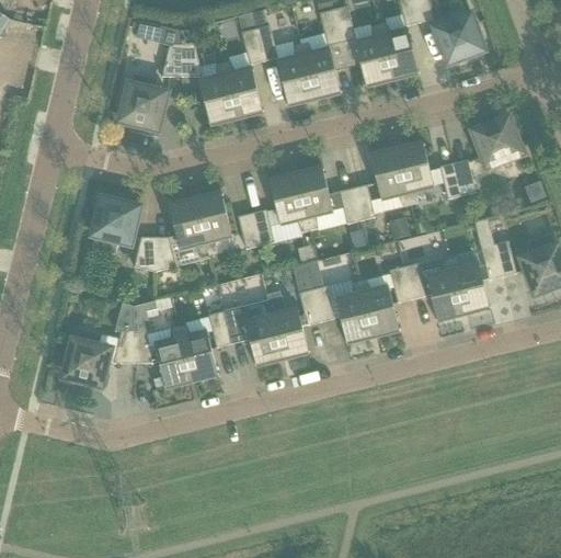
[(0,0),(0,36),(6,38),(8,25),(24,30),(30,2),(20,0),(0,0)]
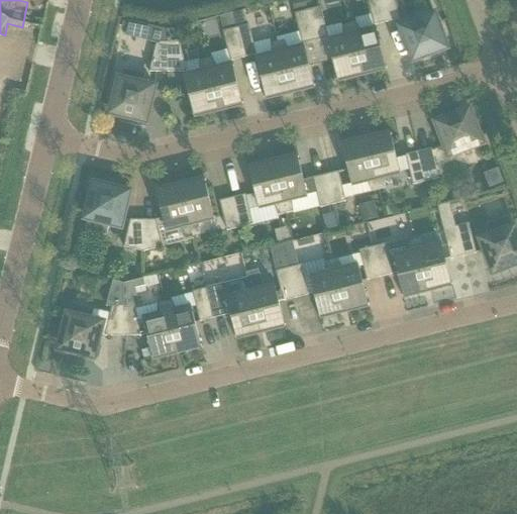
[(307,8),(305,0),(291,0),(294,11),(307,8)]
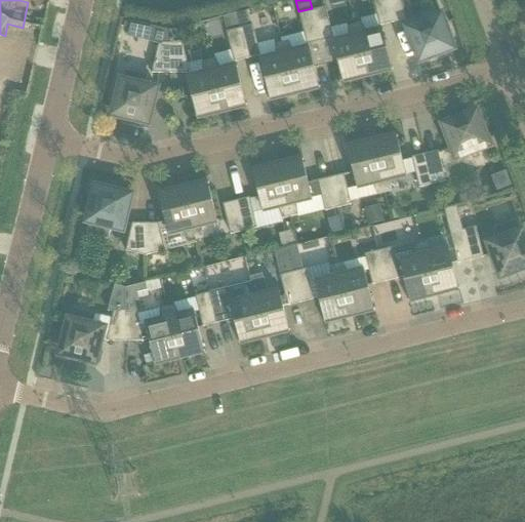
[(392,19),(387,0),(372,0),(378,23),(392,19)]
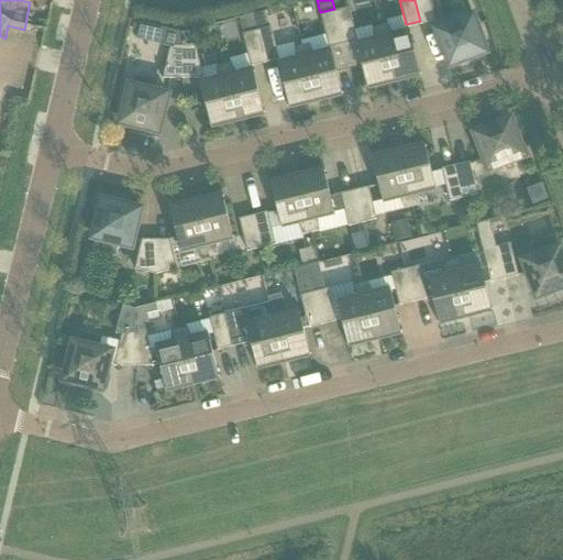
[(415,0),(420,21),(434,18),(430,0),(415,0)]
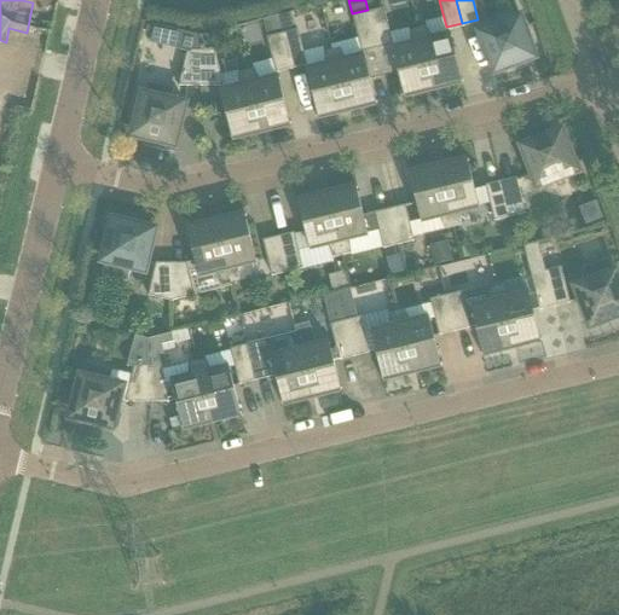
[(383,5),(368,10),(376,45),(392,41),(383,5)]
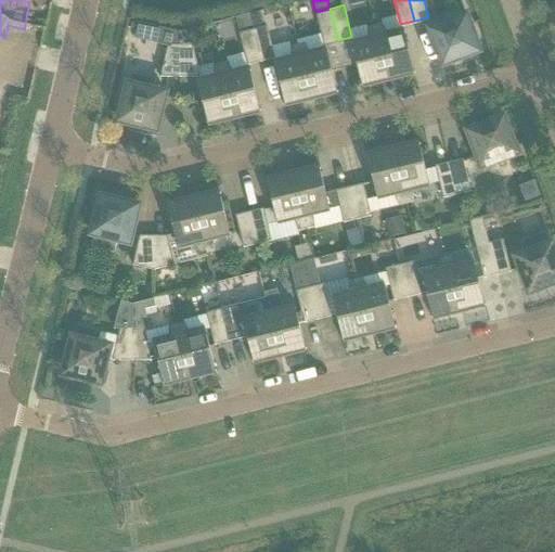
[(337,40),(330,9),(315,12),(323,45),(337,40)]
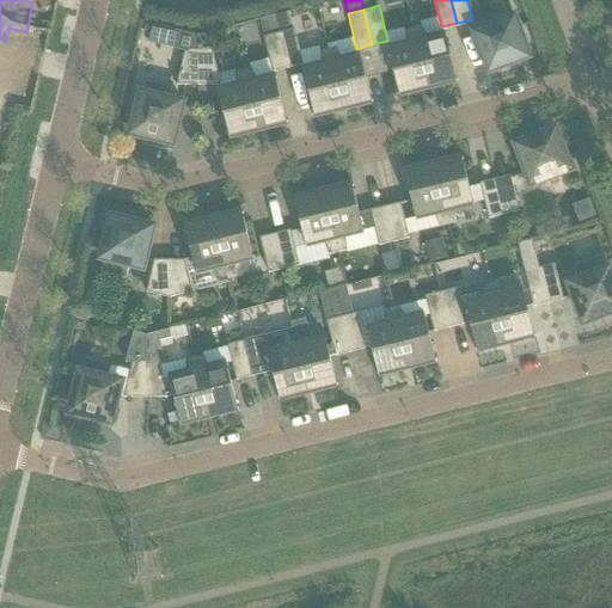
[(528,55),(525,45),(513,14),(472,29),(488,69),(528,55)]
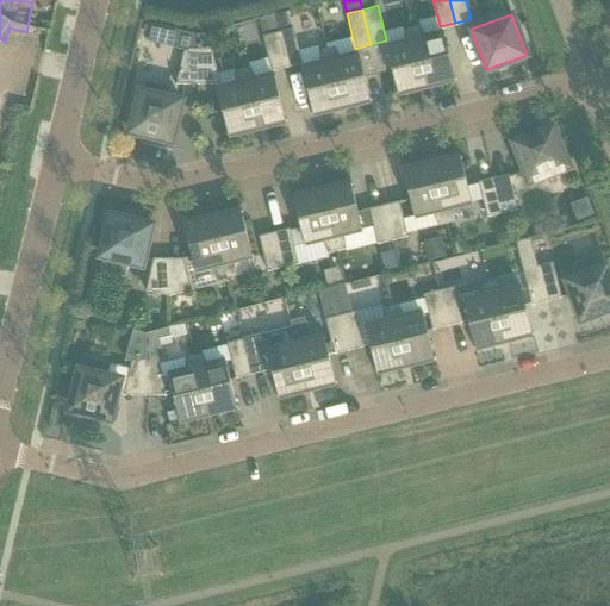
[(419,24),(411,26),(425,85),(455,77),(455,76),(453,76),(453,74),(443,32),(425,37),(419,24)]
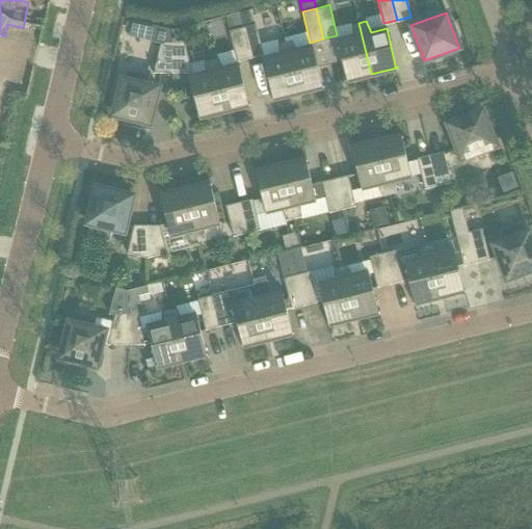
[(256,23),(242,26),(250,57),(263,54),(256,23)]
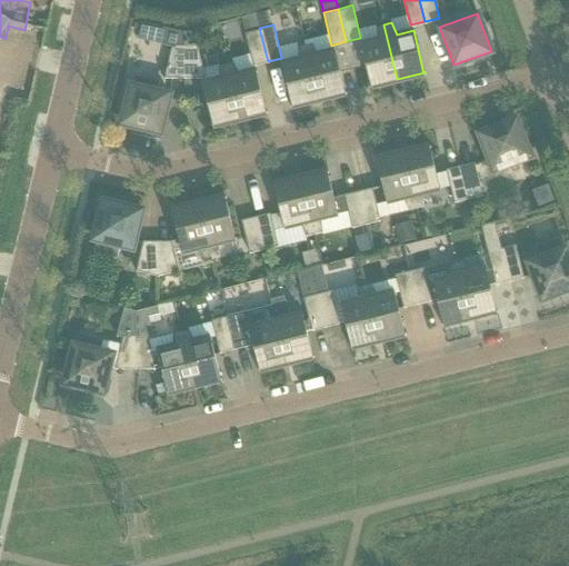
[(397,79),(383,25),(376,26),(377,39),(360,43),(369,81),(370,81),(371,85),(369,85),(369,86),(397,79)]
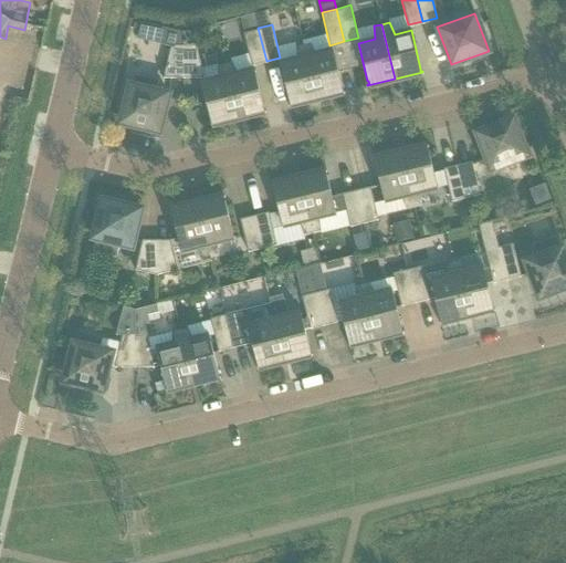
[(266,61),(258,28),(243,31),(252,64),(266,61)]
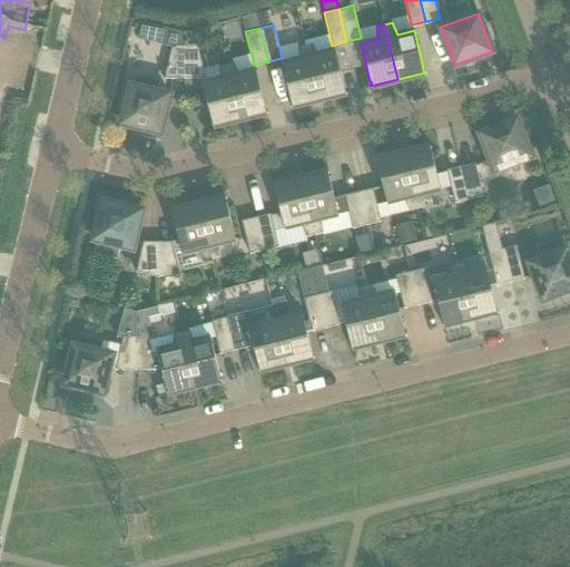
[(185,77),(185,44),(185,33),(169,29),(166,46),(172,47),(165,77),(185,77)]
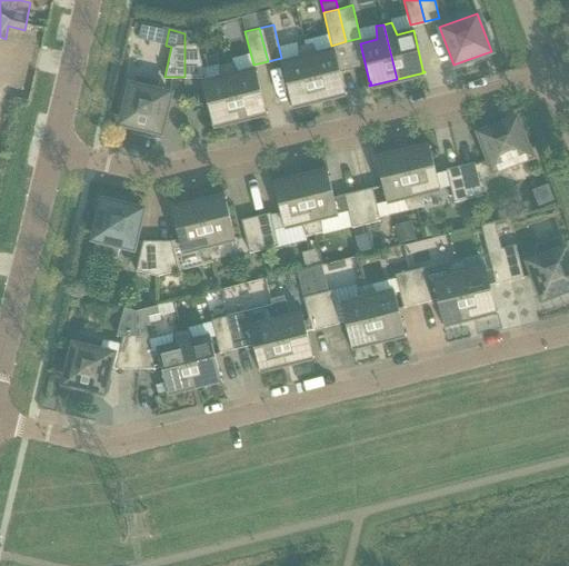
[(343,88),(335,50),(318,55),(312,41),(305,43),(318,99),(346,92),(346,90),(343,91),(343,88)]
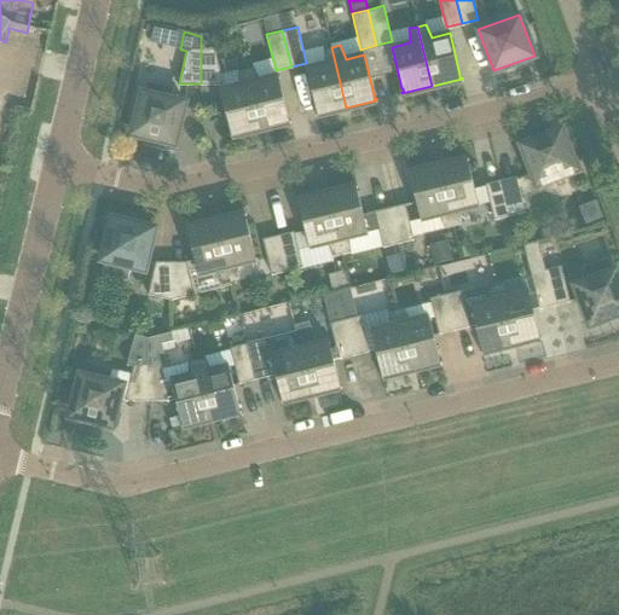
[(223,83),(214,47),(201,47),(201,83),(223,83)]
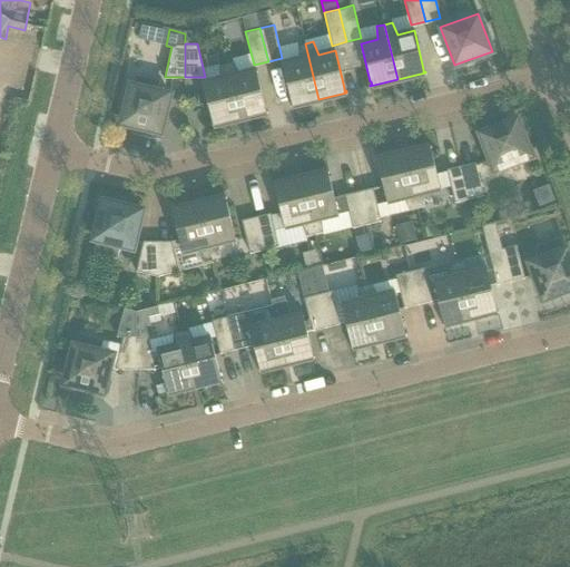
[(318,99),(305,44),(297,46),(298,59),(282,64),(291,101),(292,101),(293,105),(291,105),(291,106),(318,99)]
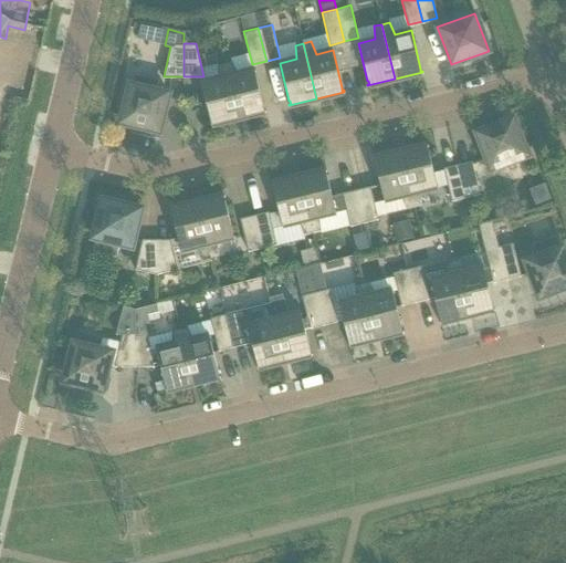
[(232,61),(224,63),(238,117),(265,111),(265,110),(264,110),(263,107),(254,69),(238,73),(232,61)]
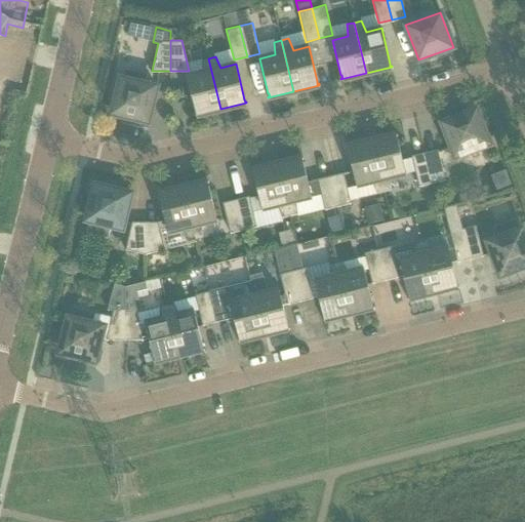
[(220,109),(208,58),(201,59),(202,73),(187,76),(196,112),(196,111),(197,114),(195,114),(196,116),(220,109)]
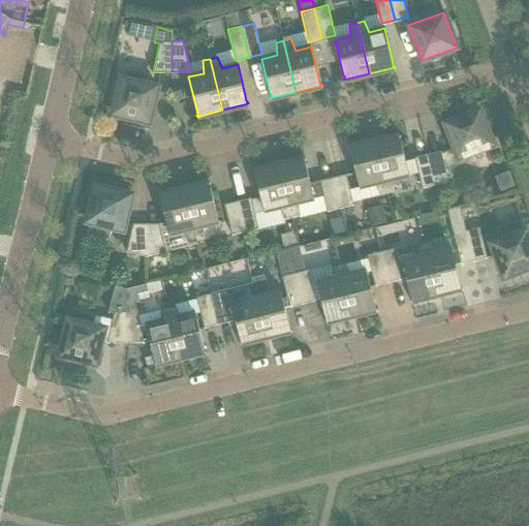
[(150,123),(158,87),(146,84),(148,73),(126,68),(124,79),(122,78),(113,115),(150,123)]
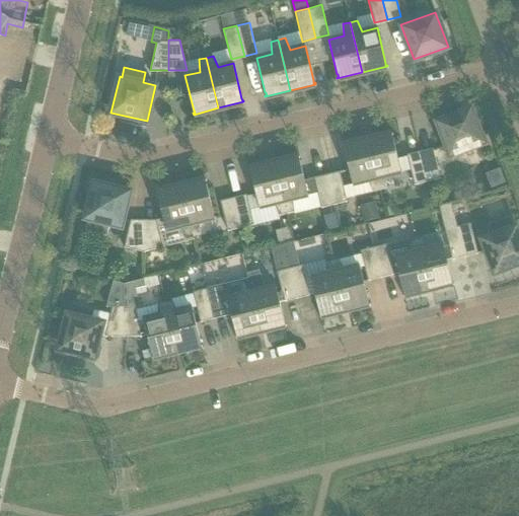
[(484,142),(473,116),(470,107),(436,121),(449,155),(484,142)]
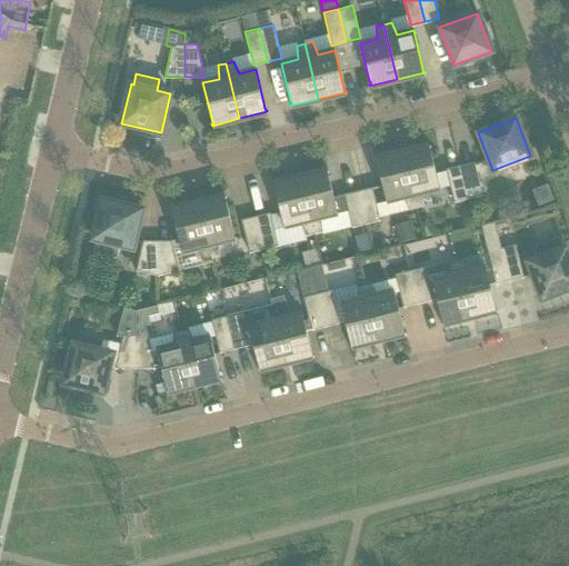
[(416,207),(423,205),(422,191),(439,187),(430,149),(429,149),(429,146),(430,146),(430,145),(402,151),(416,207)]
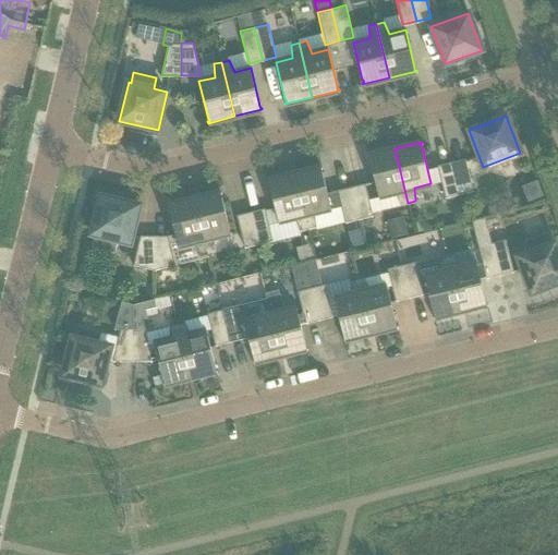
[(378,196),(395,192),(400,204),(408,203),(395,148),(367,155),(367,156),(370,156),(370,159),(378,196)]
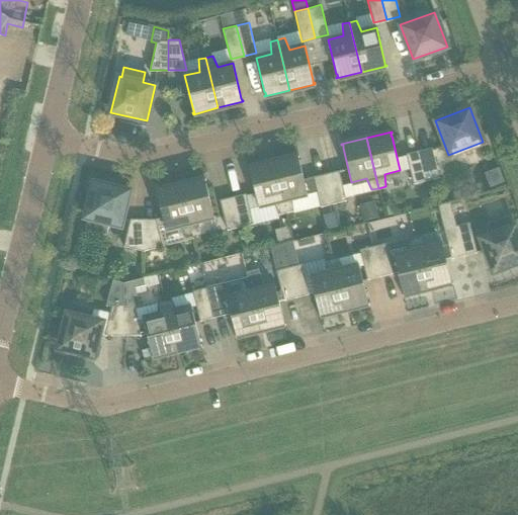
[(431,147),(419,150),(426,179),(439,176),(431,147)]
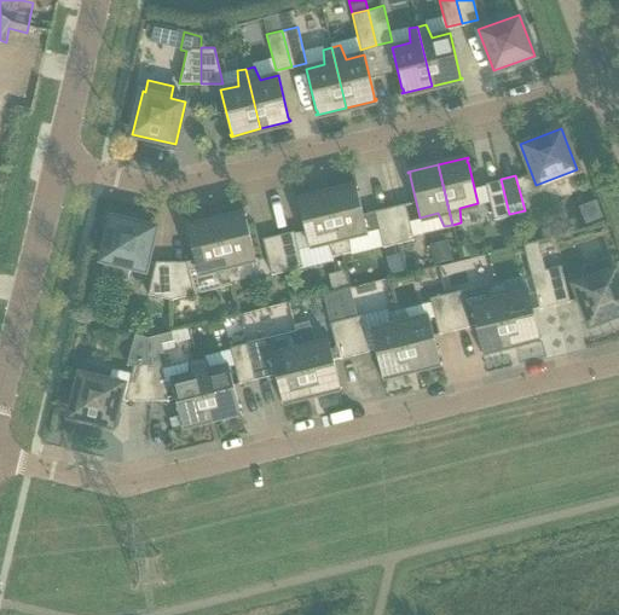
[(501,179),(485,183),(493,219),(509,214),(501,179)]
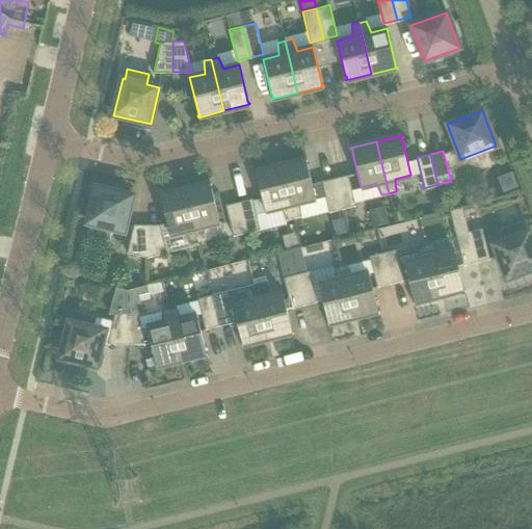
[(342,208),(335,178),(312,183),(307,163),(306,163),(306,160),(307,160),(307,159),(281,165),(293,216),(300,215),(299,203),(325,196),(328,211),(342,208)]
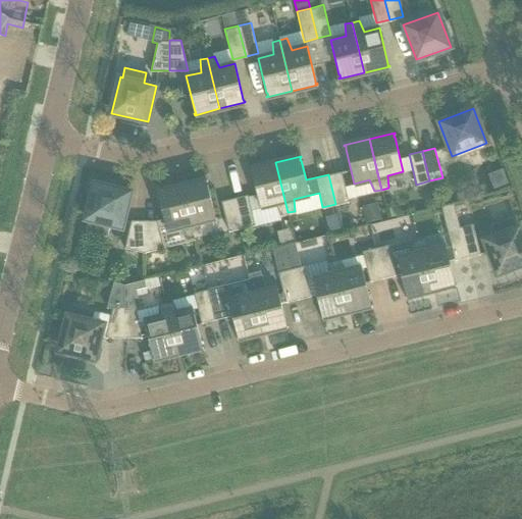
[(288,212),(275,162),(250,168),(250,169),(252,169),(253,171),(252,171),(261,207),(275,203),(280,214),(288,212)]
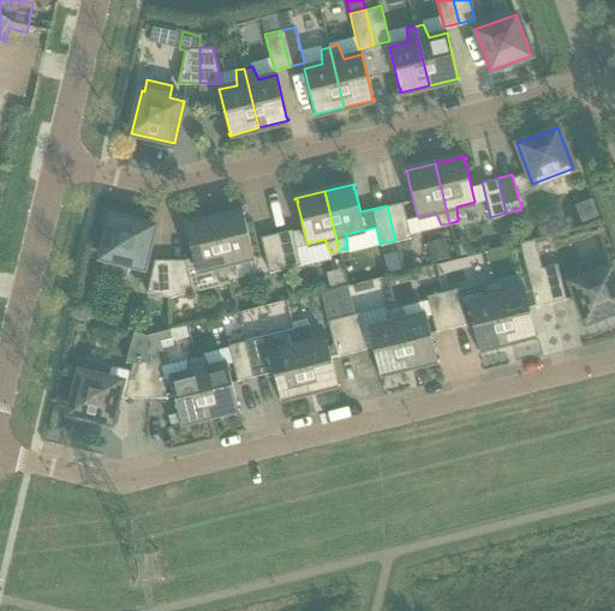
[(395,240),(411,237),(401,202),(387,205),(395,240)]
